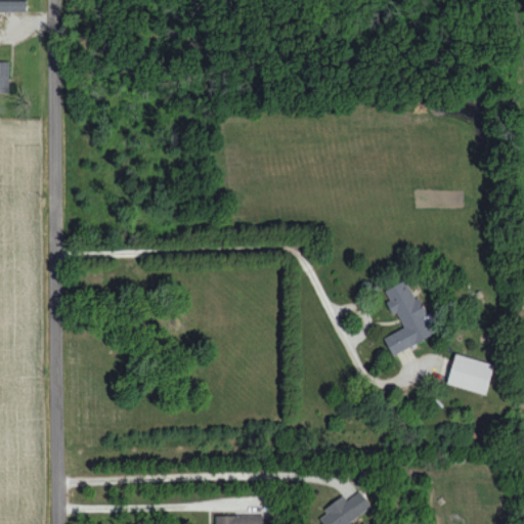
[(26,0),(0,0),(0,10),(27,10),(26,0)]
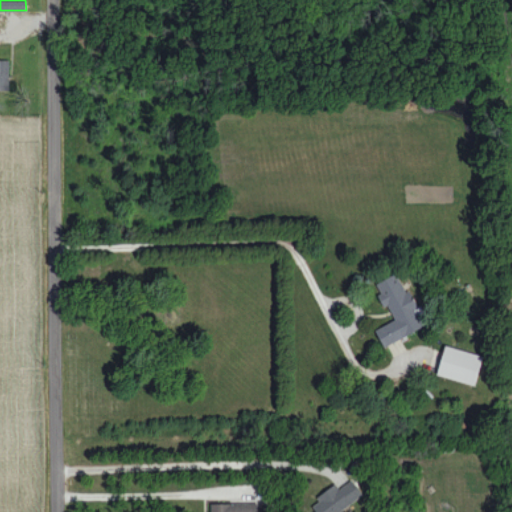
[(0,90),(8,90),(9,59),(0,59),(0,90)]
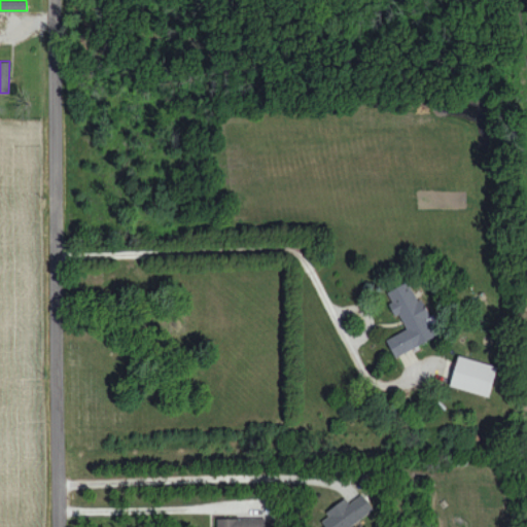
[(395,356),(437,336),(433,327),(438,324),(434,315),(430,316),(421,296),(417,300),(408,282),(385,292),(396,316),(398,314),(407,329),(386,339),(395,356)]
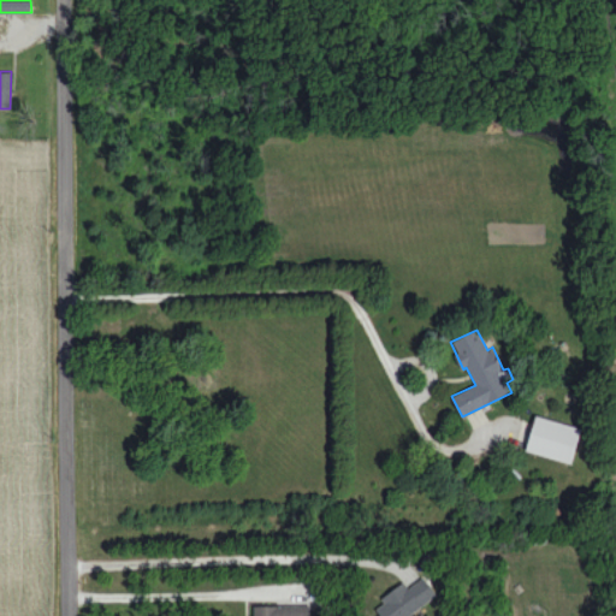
[(526,451),(572,463),(581,428),(535,415),(526,451)]
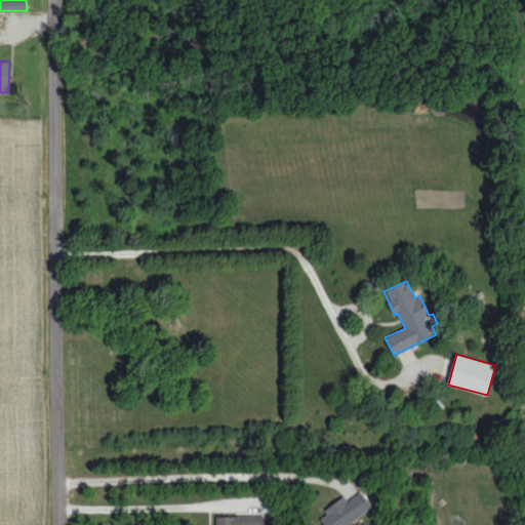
[(344,498),(317,517),(323,524),(321,524),(347,524),(371,508),(360,491),(347,501),(344,498)]
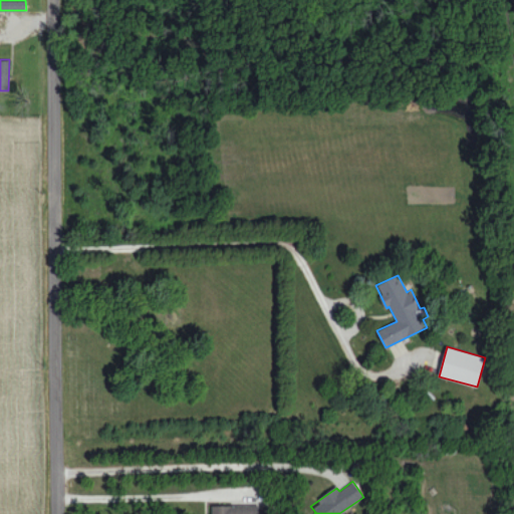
[(210,504),(209,513),(258,513),(259,505),(210,504)]
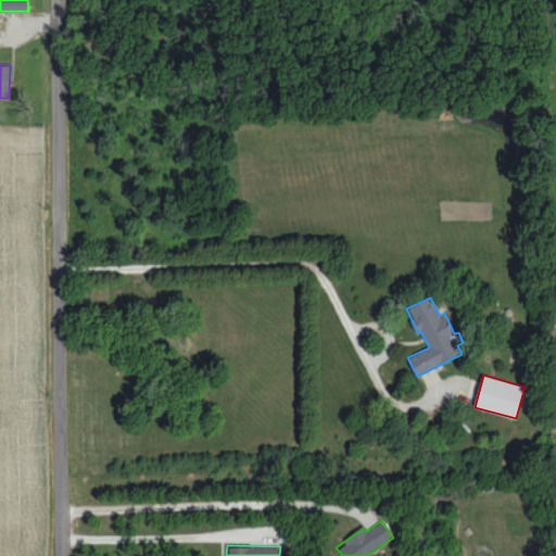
All buildings are outlined.
